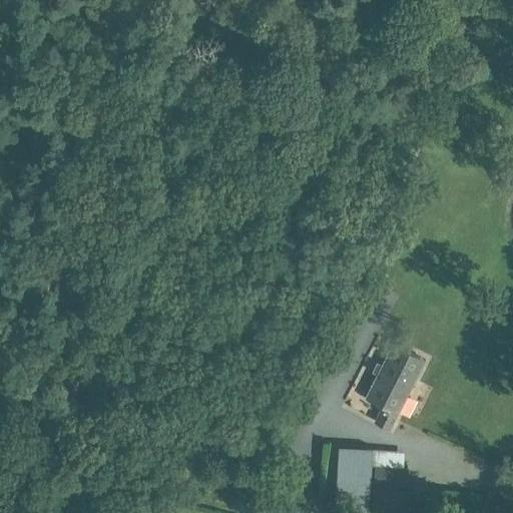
[(384,288),(373,283),(367,297),(377,302),(384,288)]
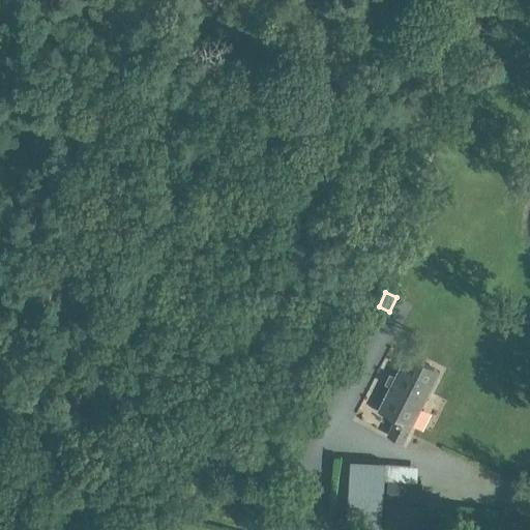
[(380,409),(395,417),(387,434),(404,443),(413,425),(441,371),(408,354),(380,409)]
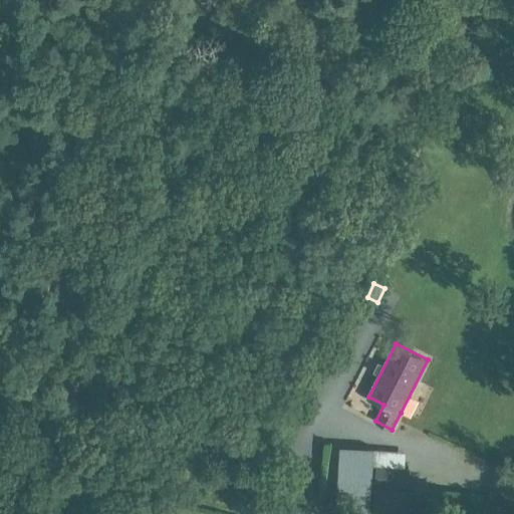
[(373,449),(340,447),(337,508),(369,511),(373,449)]
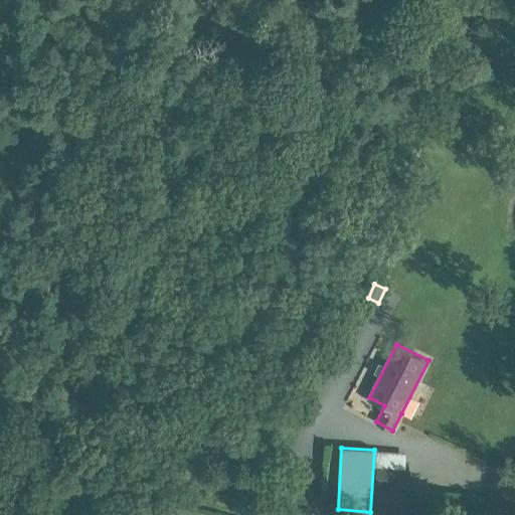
[(411,470),(404,469),(380,467),(378,485),(409,488),(411,470)]
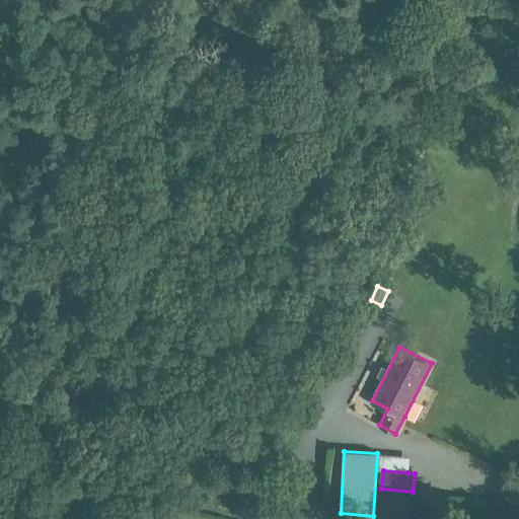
[(380,494),(378,518),(380,518),(410,518),(412,497),(380,494)]
